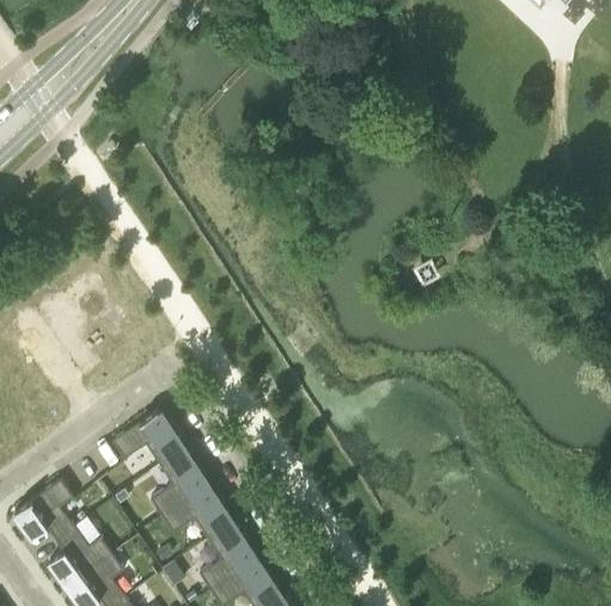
[(121,353),(144,334),(91,270),(68,288),(121,353)]
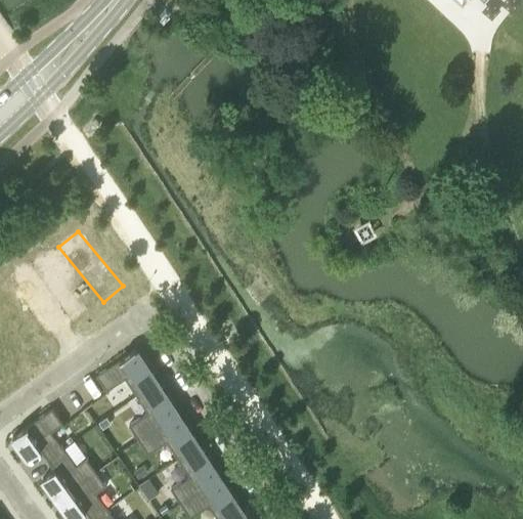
[(135,353),(96,379),(106,394),(125,382),(136,399),(160,385),(139,353),(136,355),(135,353)]
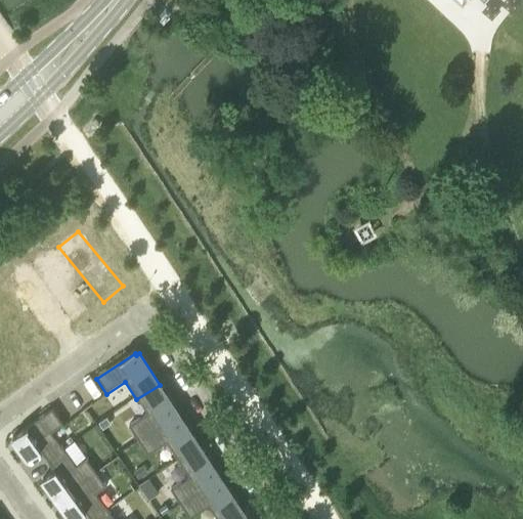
[(147,417),(129,429),(138,443),(180,417),(160,385),(136,399),(147,417)]
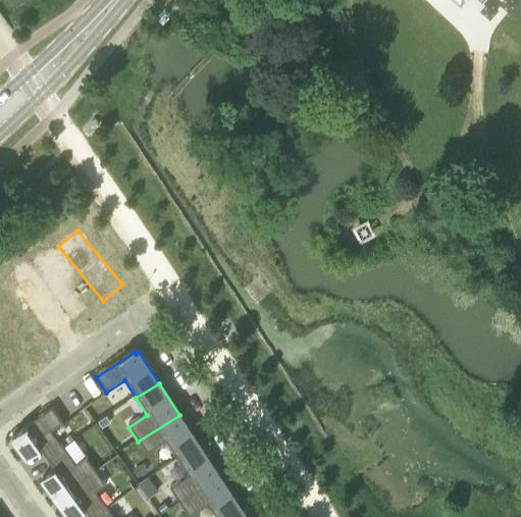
[(15,440),(12,442),(28,462),(42,452),(49,461),(64,450),(52,433),(63,425),(52,411),(14,438),(15,440)]
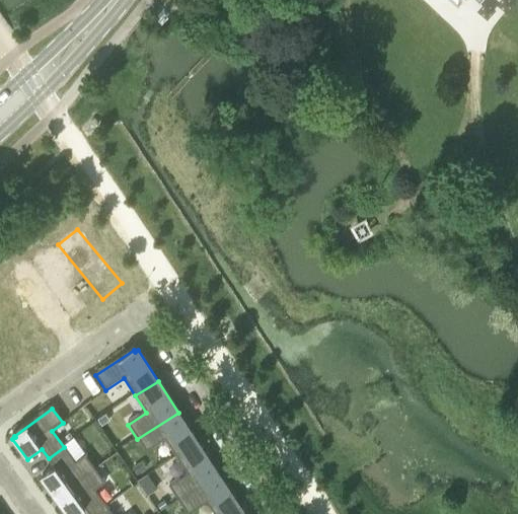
[(178,413),(137,439),(146,453),(165,441),(176,458),(199,444),(178,413)]
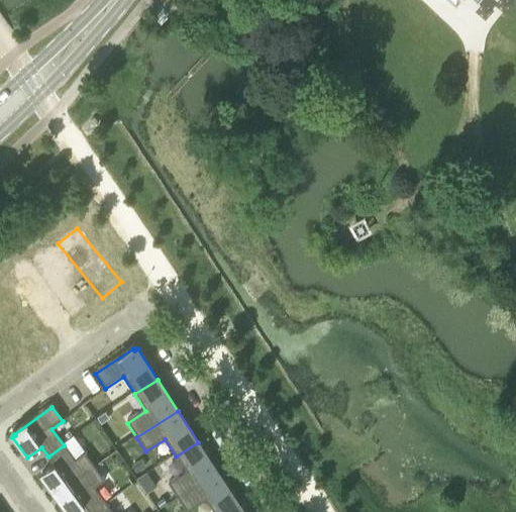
[(187,474),(168,486),(178,500),(218,474),(198,442),(176,456),(187,474)]
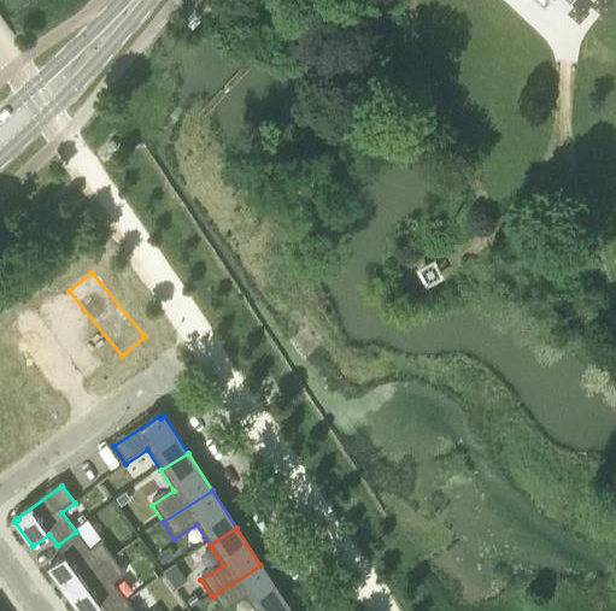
[(66,557),(50,569),(68,593),(115,559),(103,542),(91,551),(76,532),(58,545),(66,557)]
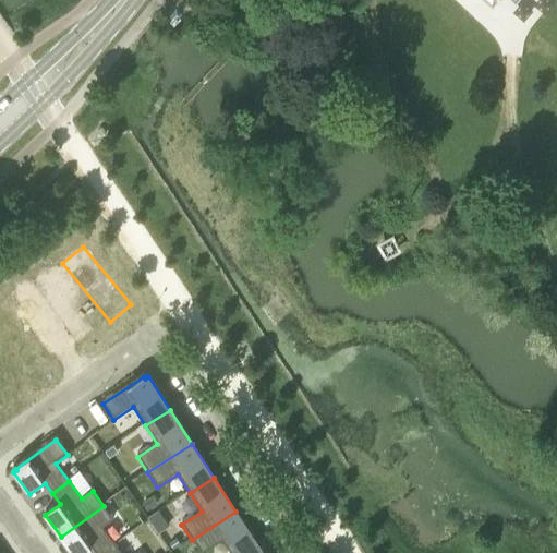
[(104,506),(61,537),(72,552),(86,552),(92,549),(95,552),(108,552),(117,547),(104,529),(114,520),(104,506)]
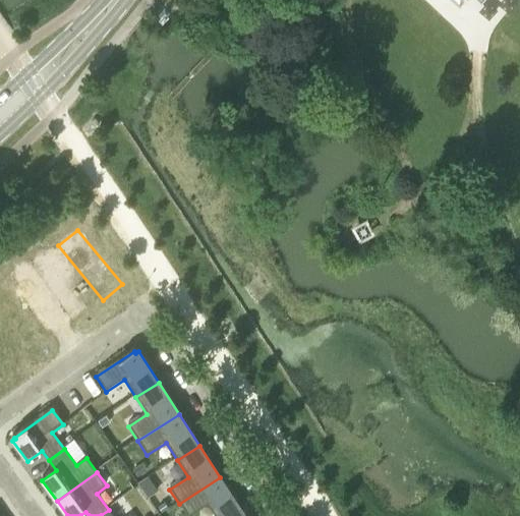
[(220,477),(179,504),(186,515),(193,515),(207,507),(213,515),(230,515),(241,509),(220,477)]
